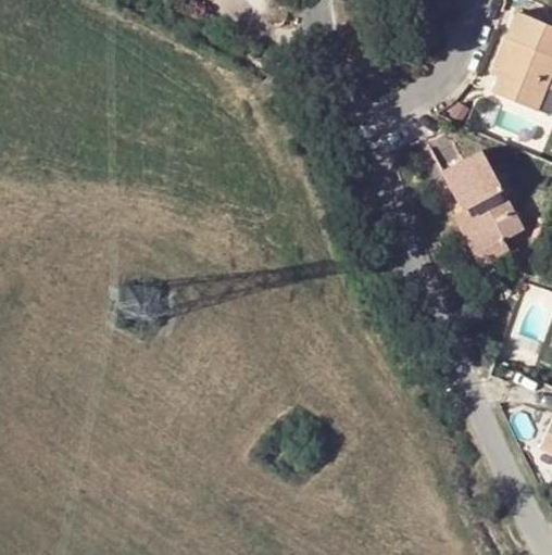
[(551,26),(518,12),(507,38),(514,41),(503,70),(493,92),(537,111),(551,77),(551,26)]
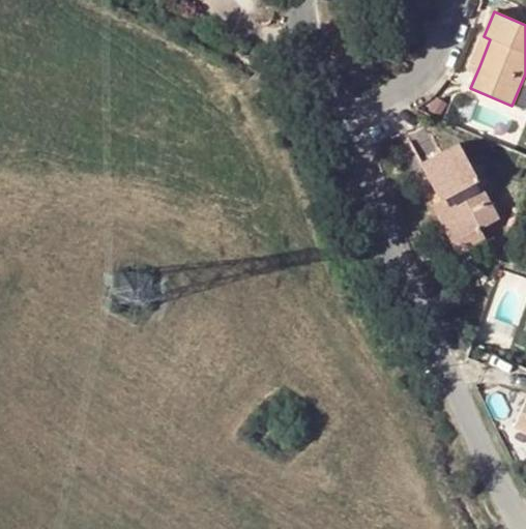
[(479,66),(490,39),(484,36),(472,63),(479,66)]
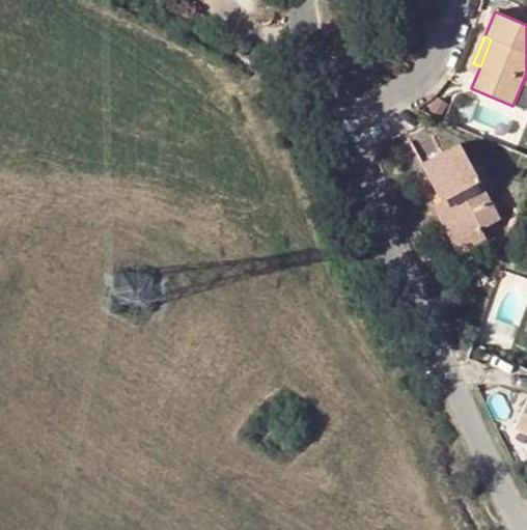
[(486,99),(475,123),(515,139),(525,115),(486,99)]
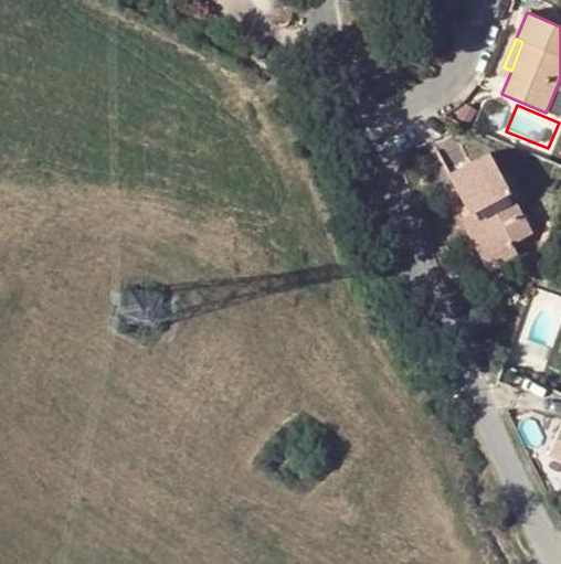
[(532,233),(489,152),(448,174),(470,216),(491,255),(512,244),(532,233)]
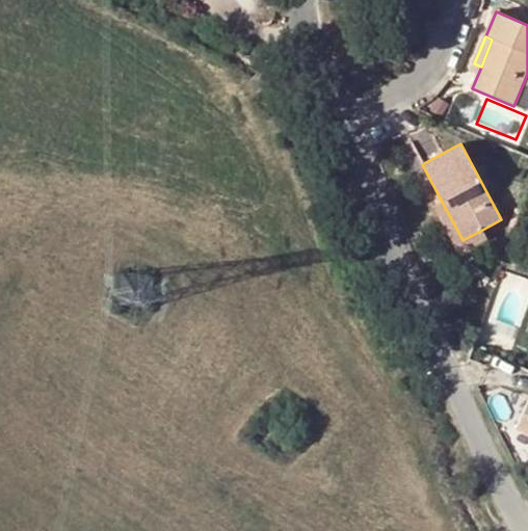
[(482,230),(463,240),(443,204),(433,208),(458,256),(487,240),(482,230)]
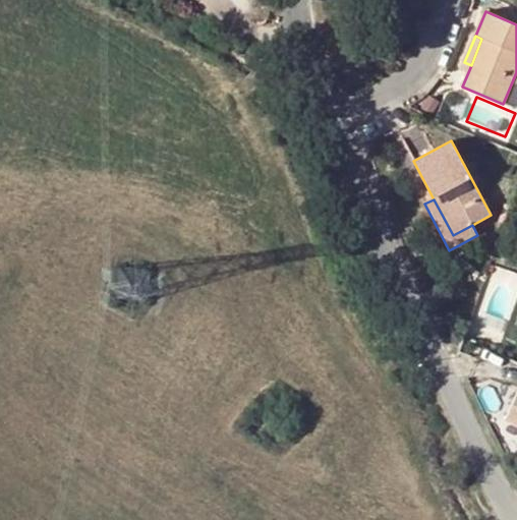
[(123,269),(119,301),(151,306),(155,272),(123,269)]
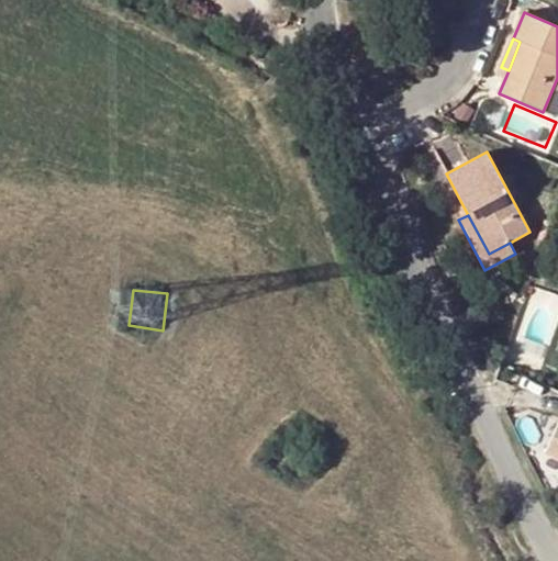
[(557,421),(543,453),(557,460),(557,421)]
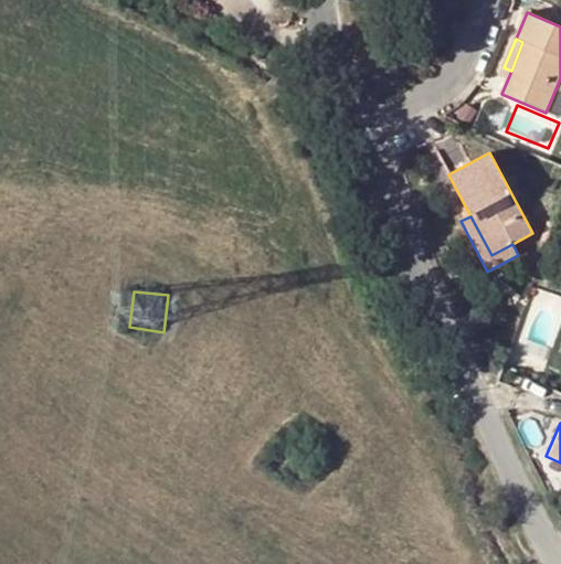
All buildings are outlined.
